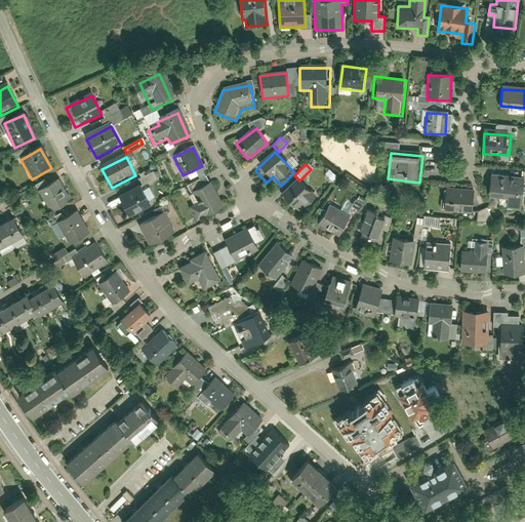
[(143,175),(142,172),(136,174),(140,186),(159,178),(156,170),(143,175)]
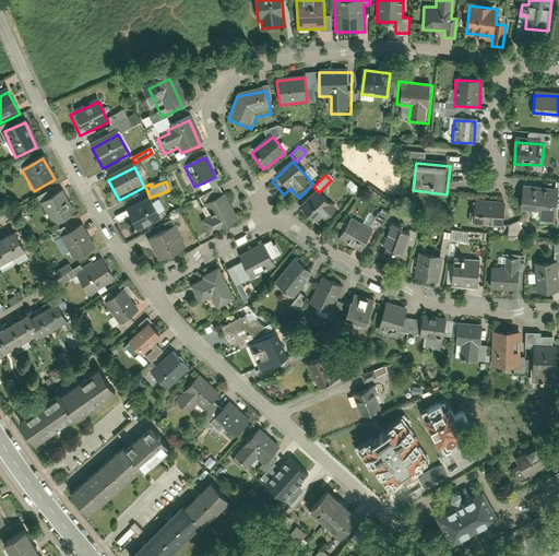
[(557,225),(558,191),(522,190),(521,209),(542,210),(540,224),(557,225)]
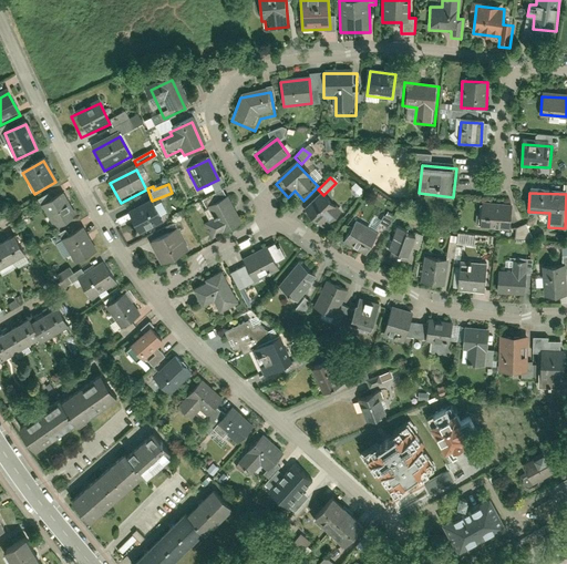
[(321,194),(303,213),(316,225),(322,219),(329,226),(341,215),(321,194)]
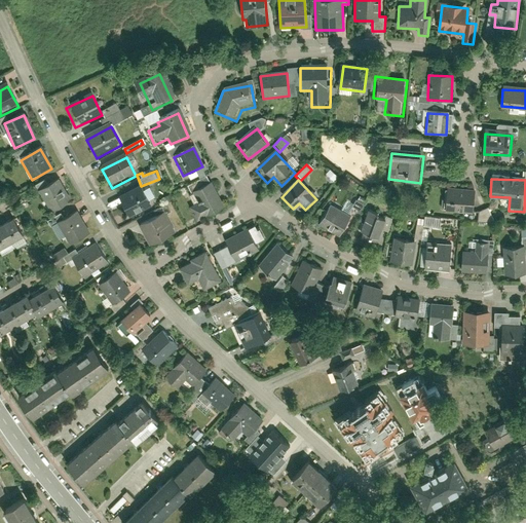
[(196,207),(188,211),(194,222),(222,207),(209,182),(189,193),(196,207)]
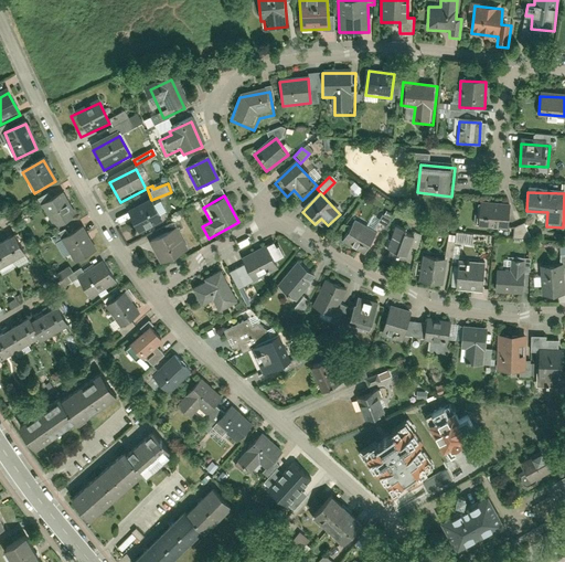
[(74,218),(62,198),(42,209),(53,229),(74,218)]
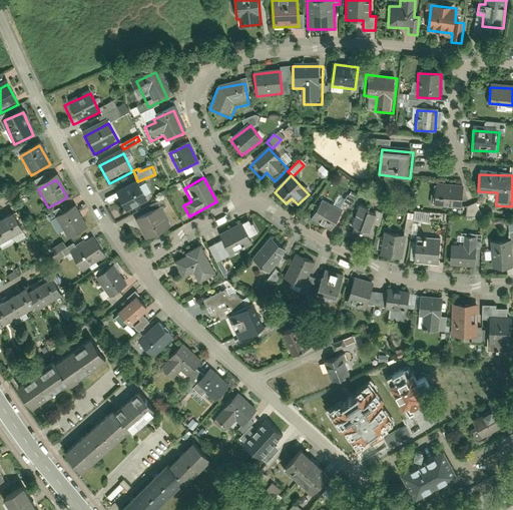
[(147,201),(138,185),(117,197),(126,213),(147,201)]
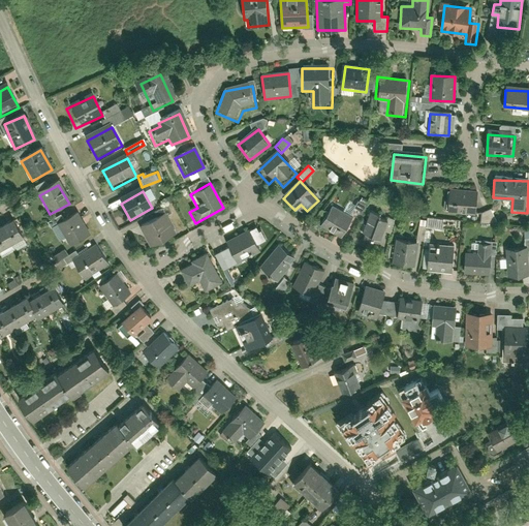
[(477,213),(478,193),(449,192),(448,211),(477,213)]
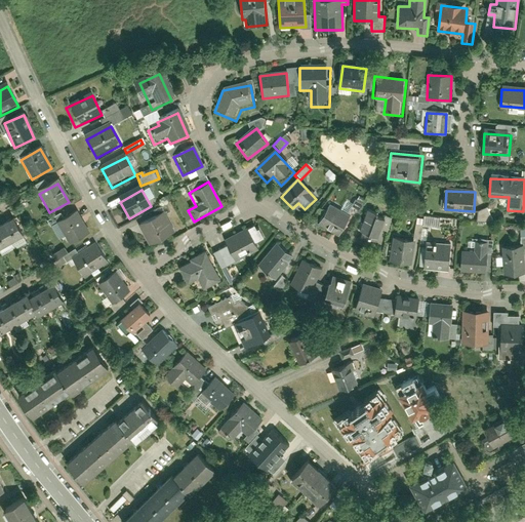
[(340,238),(352,218),(329,206),(318,226),(340,238)]
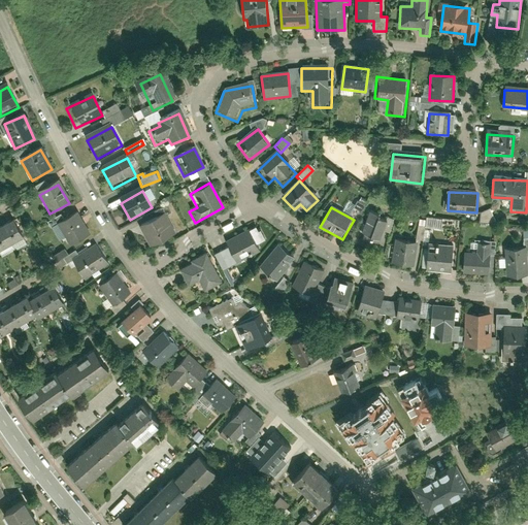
[(482,228),(495,223),(490,209),(476,214),(482,228)]
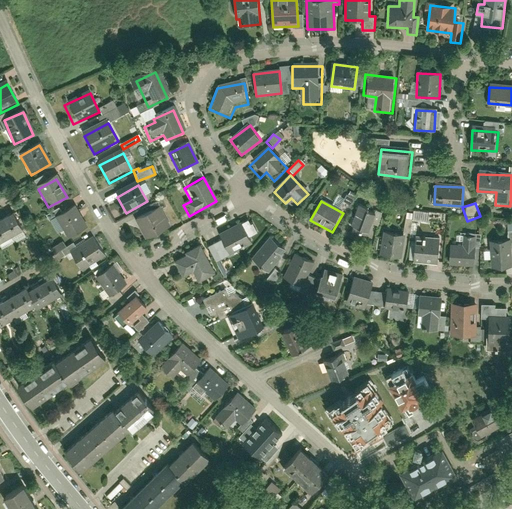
[(368,237),(374,217),(368,215),(370,210),(357,206),(349,231),(368,237)]
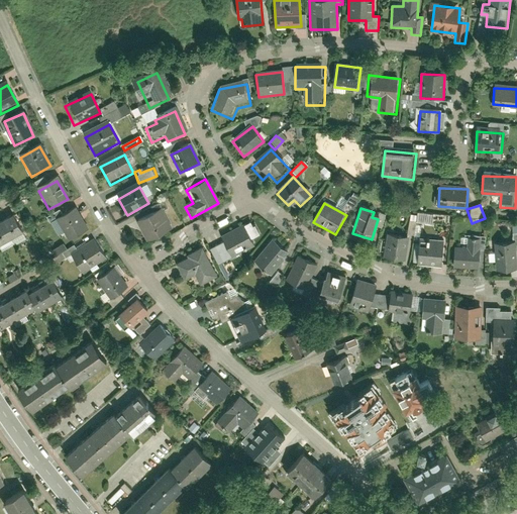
[(73,209),(56,220),(69,240),(86,230),(73,209)]
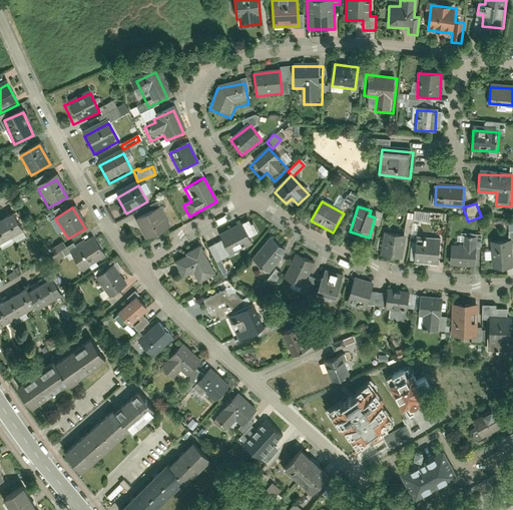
[(152,212),(135,221),(145,240),(162,231),(152,212)]
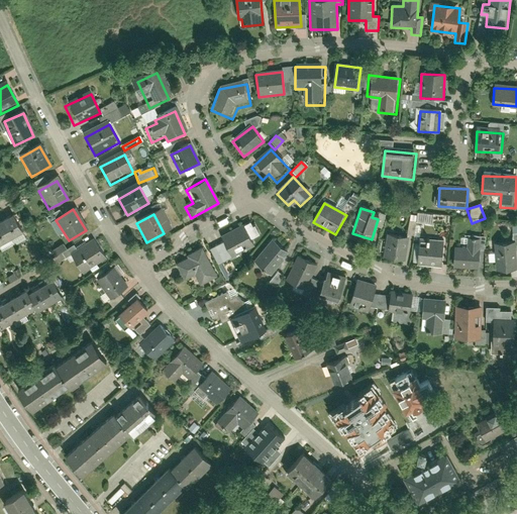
[(432,218),(410,214),(406,234),(412,236),(414,223),(431,226),(432,218)]
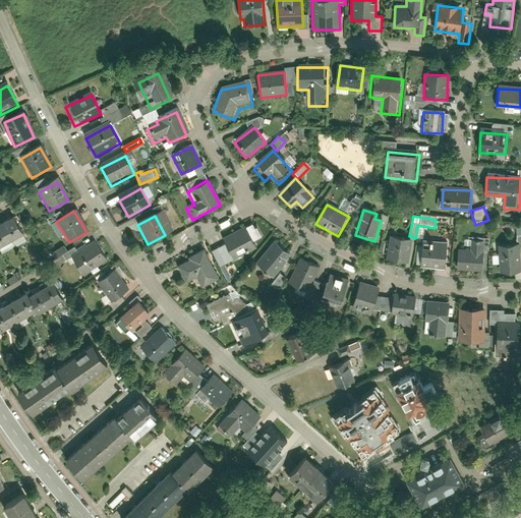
[(0,247),(21,237),(11,219),(0,224),(0,247)]
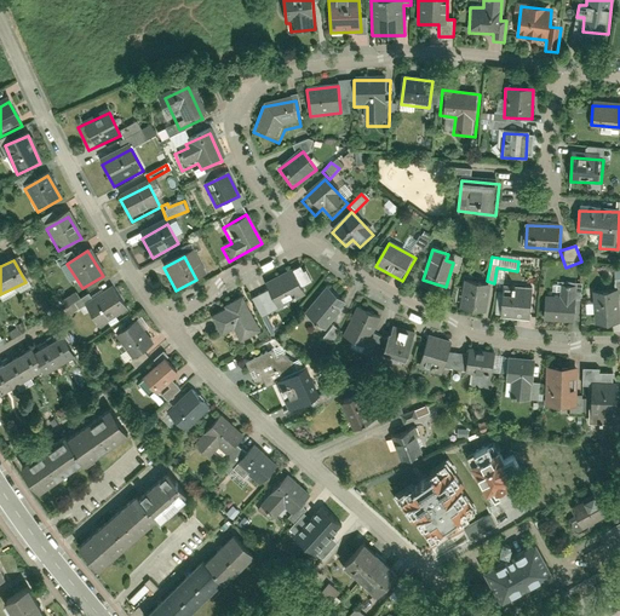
[(309,297),(298,272),(264,288),(275,311),(309,297)]
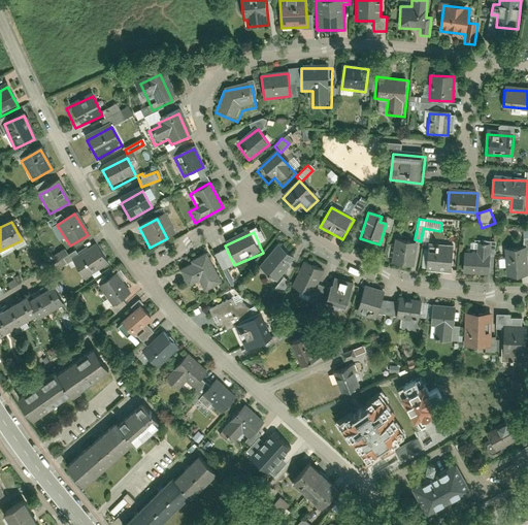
[(413,243),(396,239),(390,266),(406,269),(413,243)]
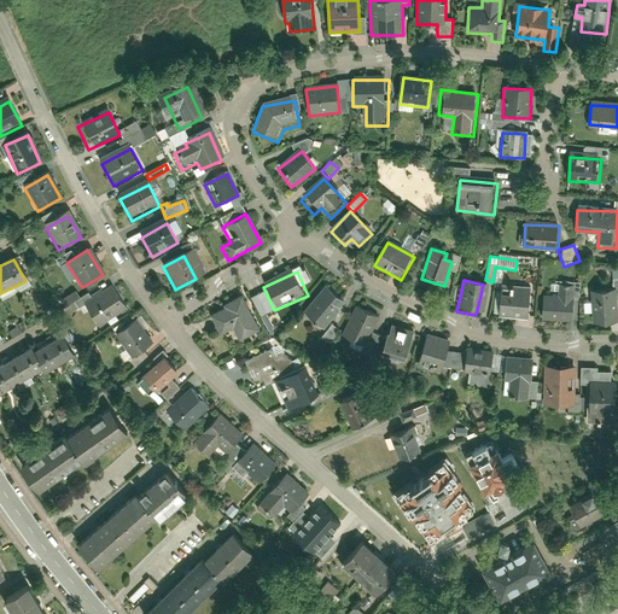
[(581,321),(582,288),(558,287),(557,302),(542,300),(542,321),(581,321)]
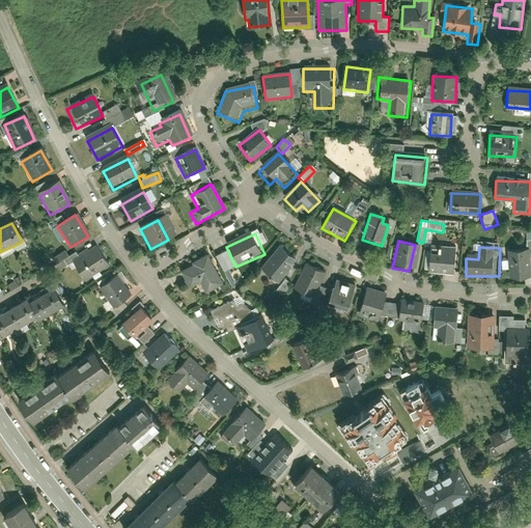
[(297,260),(280,248),(262,271),(279,283),(297,260)]
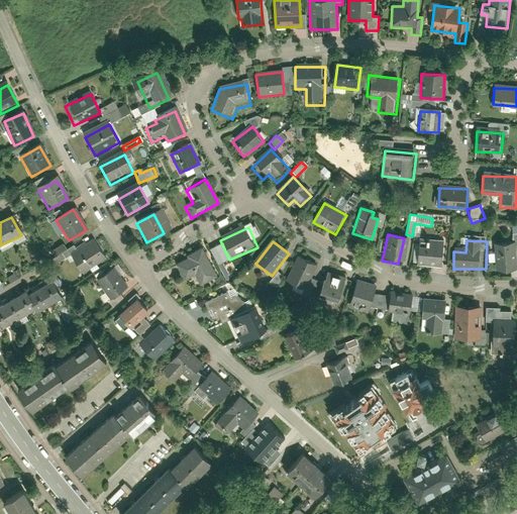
[(514,272),(512,242),(494,244),(496,273),(514,272)]
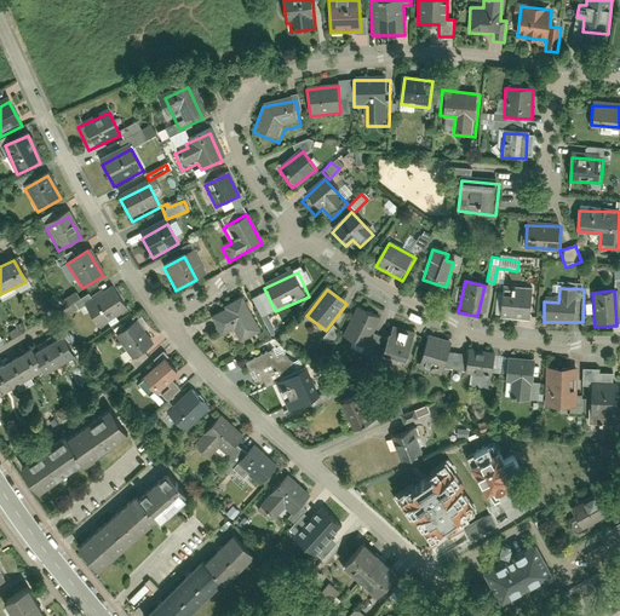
[(128,310),(118,293),(87,312),(98,329),(128,310)]
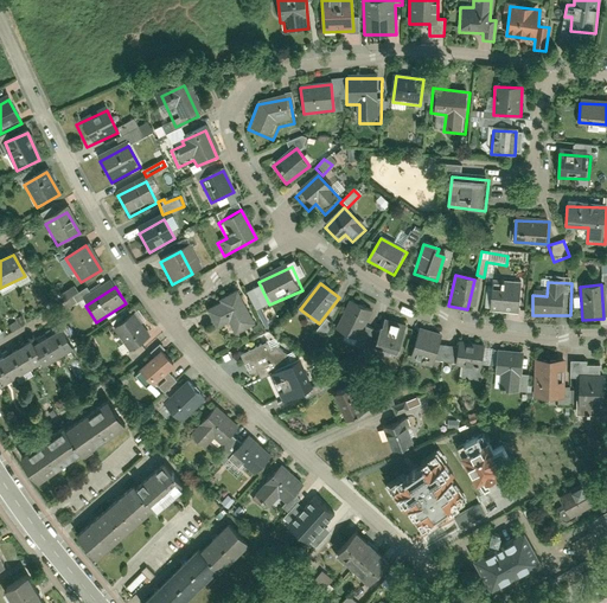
[(519,313),(519,289),(489,289),(489,313),(519,313)]
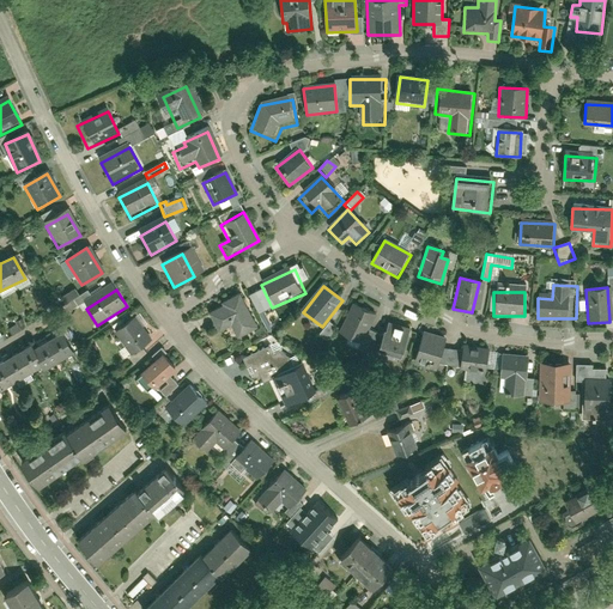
[(243,294),(205,314),(217,335),(229,329),(235,340),(260,327),(243,294)]
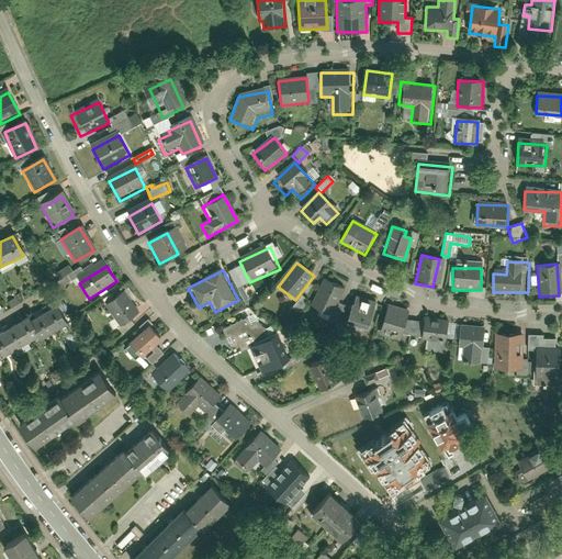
[(345,290),(325,282),(315,310),(335,317),(345,290)]
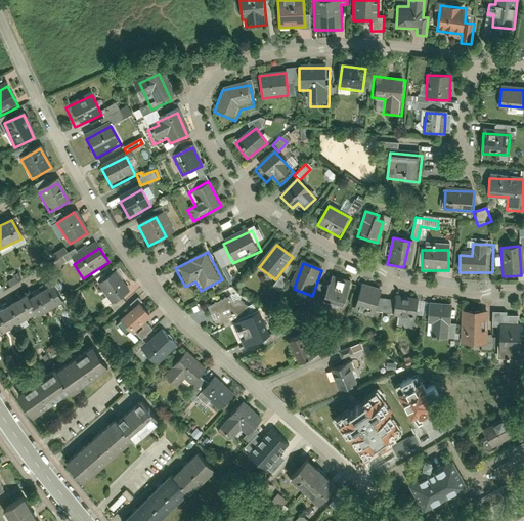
[(114,273),(98,285),(112,303),(127,293),(114,273)]
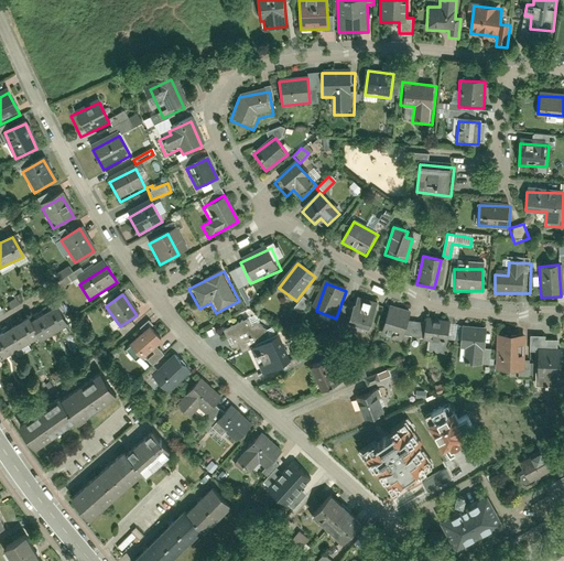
[(301,298),(292,310),(299,314),(307,302),(301,298)]
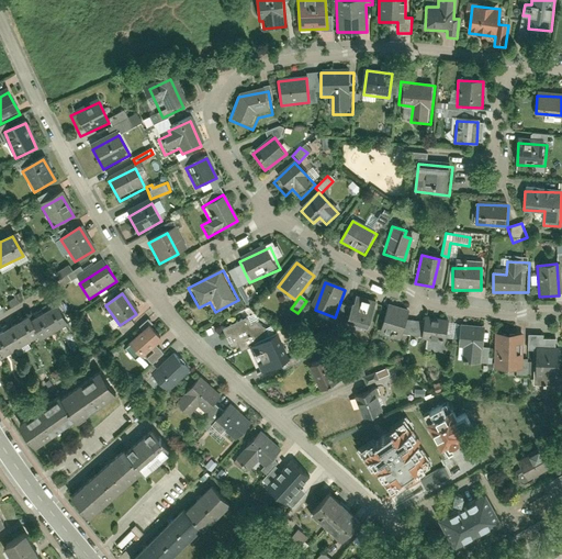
[(377,305),(357,299),(349,325),(369,332),(377,305)]
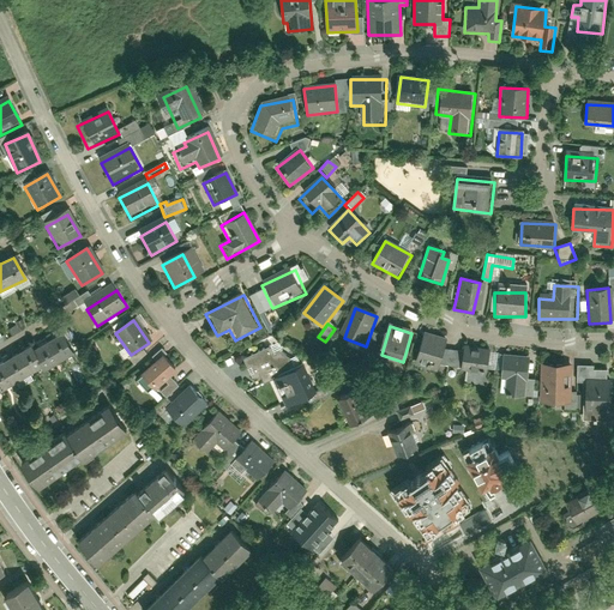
[(26,346),(0,362),(0,392),(36,370),(40,374),(73,354),(60,333),(30,351),(26,346)]
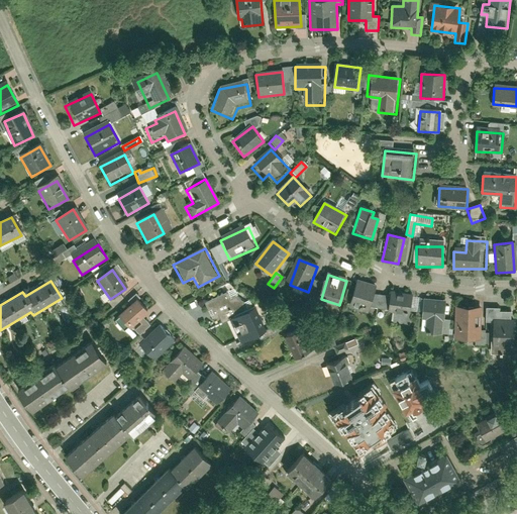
[(368,307),(374,288),(354,283),(348,302),(368,307)]
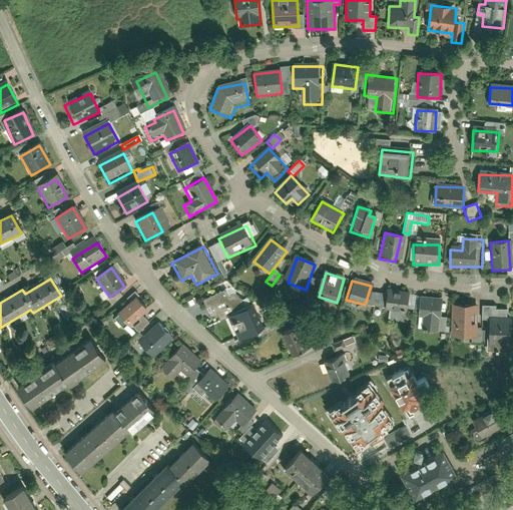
[(234,285),(203,300),(214,324),(228,317),(245,309),(234,285)]
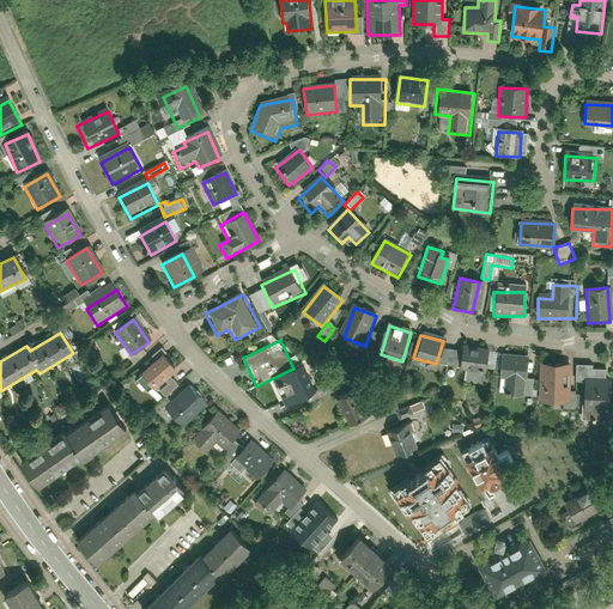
[(444,348),(439,361),(454,366),(457,353),(444,348)]
